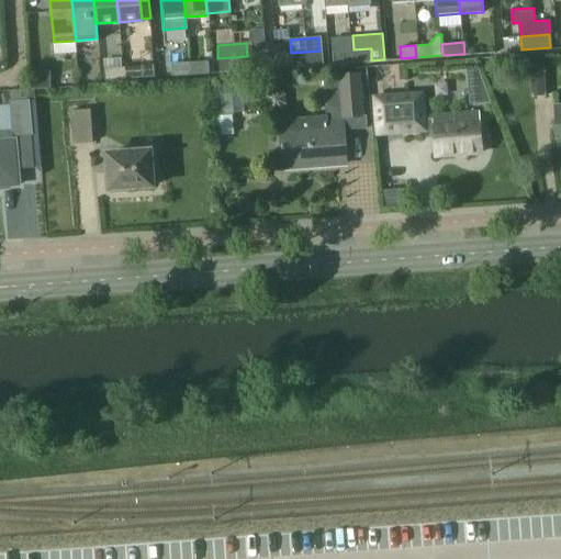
[(354,49),(349,49),(349,62),(371,60),(371,48),(354,49)]
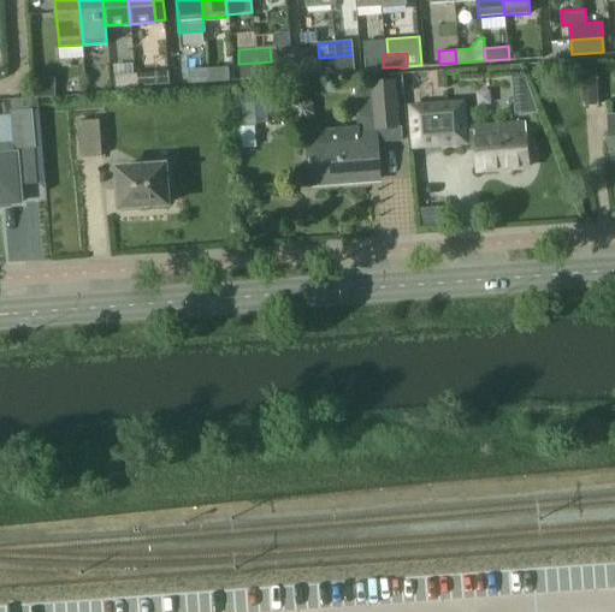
[(383,67),(383,54),(366,55),(367,69),(383,67)]
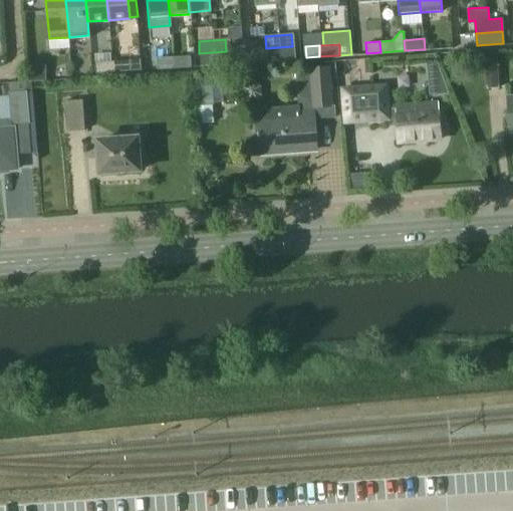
[(293,59),(292,46),(266,48),(267,61),(293,59)]
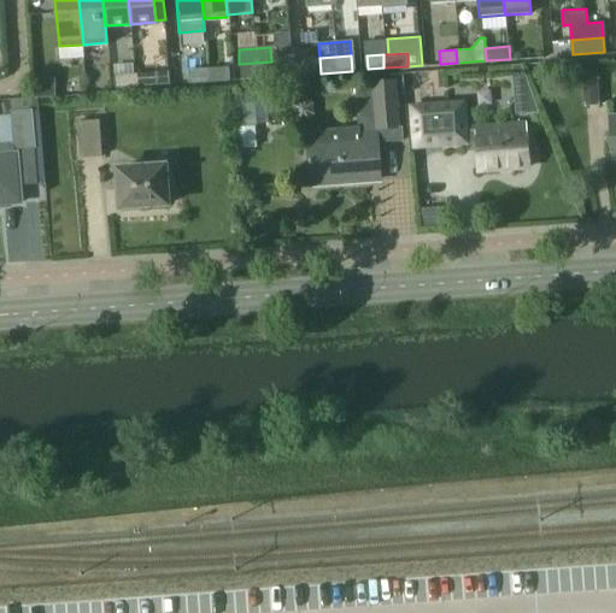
[(273,76),(271,62),(239,64),(240,78),(273,76)]
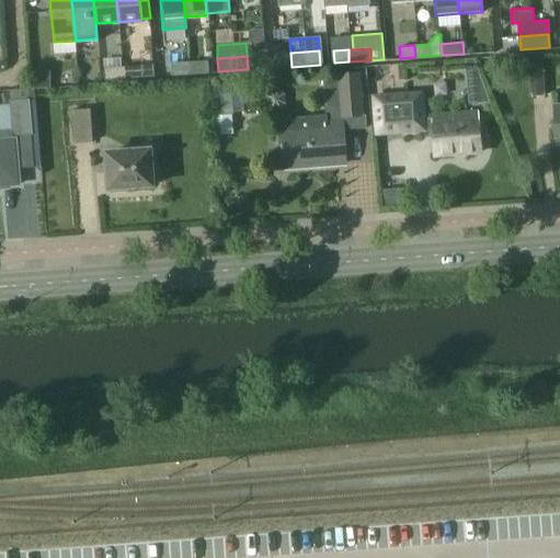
[(475,58),(466,59),(470,102),(490,101),(475,58)]
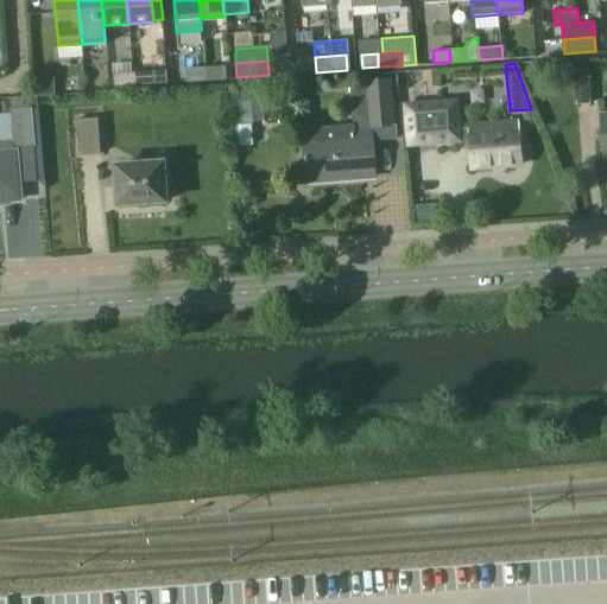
[(227,64),(204,67),(206,80),(228,77),(227,64)]
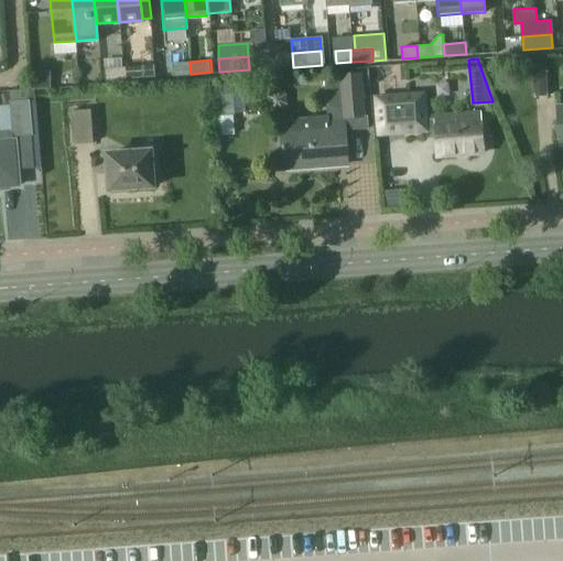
[(191,74),(190,62),(173,63),(173,75),(191,74)]
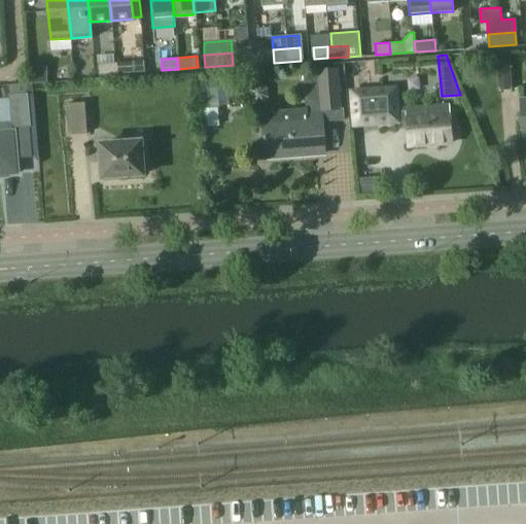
[(114,62),(115,73),(134,72),(133,61),(114,62)]
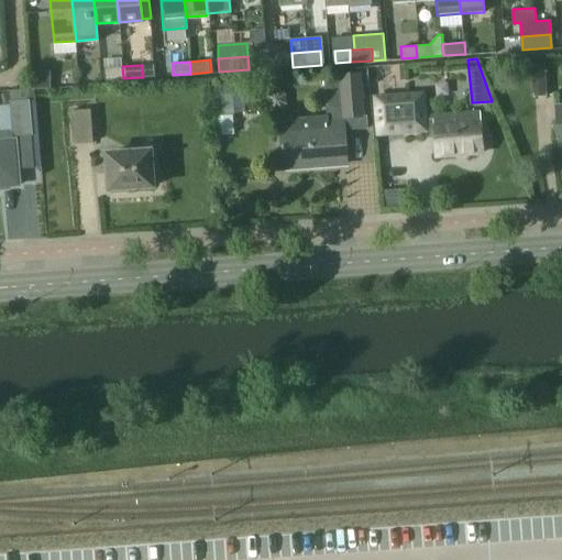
[(107,79),(123,78),(122,66),(106,67),(107,79)]
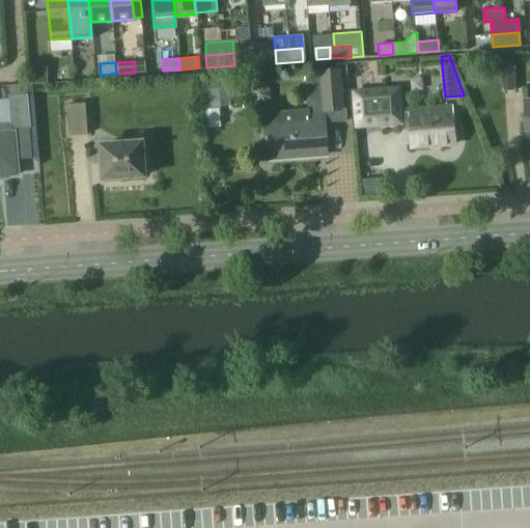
[(517,89),(514,64),(501,65),(503,90),(517,89)]
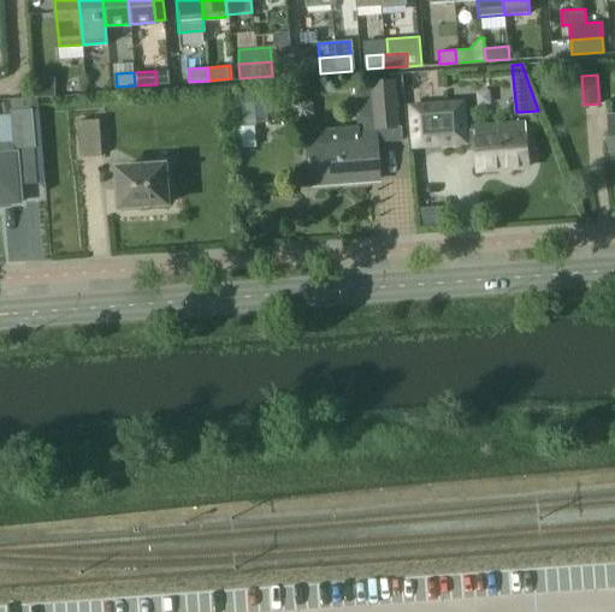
[(373,87),(358,87),(360,114),(374,113),(376,129),(377,138),(377,141),(403,140),(402,125),(400,126),(396,78),(372,81),(373,87)]
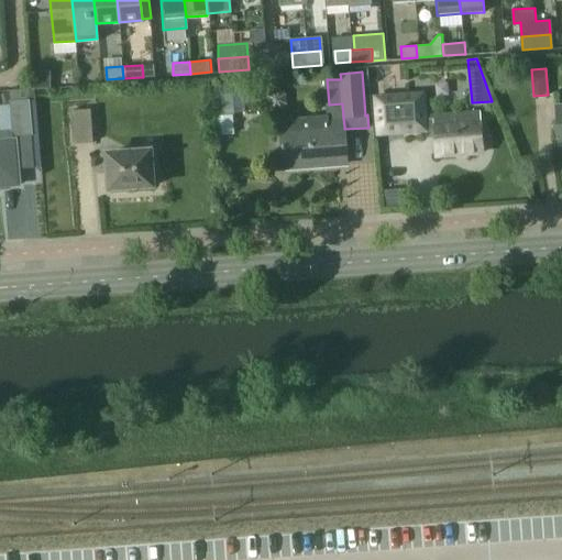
[(215,114),(235,113),(233,91),(212,92),(215,114)]
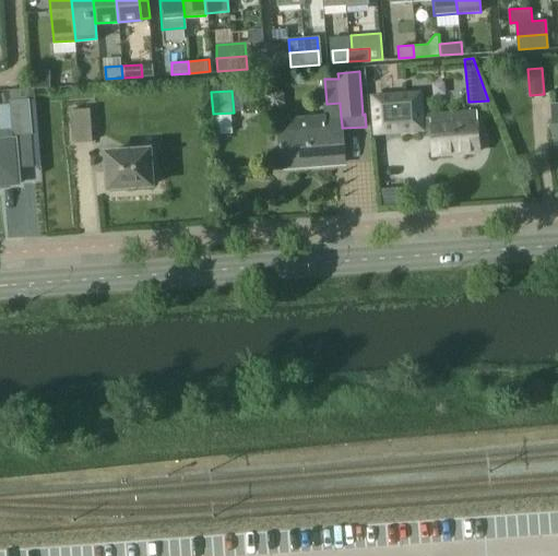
[(420,92),(372,95),(375,132),(423,129),(422,126),(430,125),(432,153),(477,151),(475,109),(422,114),(420,92)]
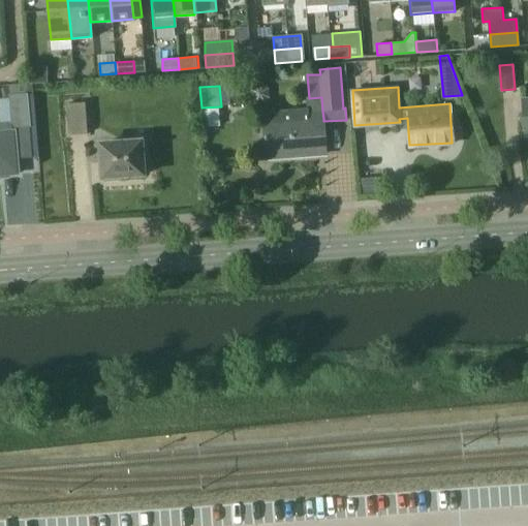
[(12,126),(29,125),(27,94),(10,95),(12,126)]
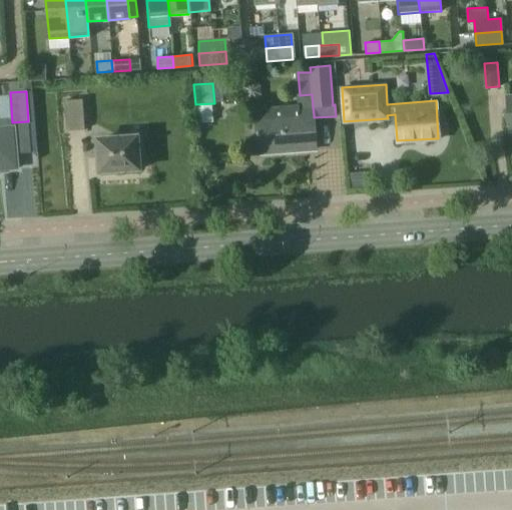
[(300,104),(257,107),(258,119),(258,132),(259,151),(316,147),(314,117),(314,115),(313,107),(312,94),(300,95),(299,95),(300,104)]
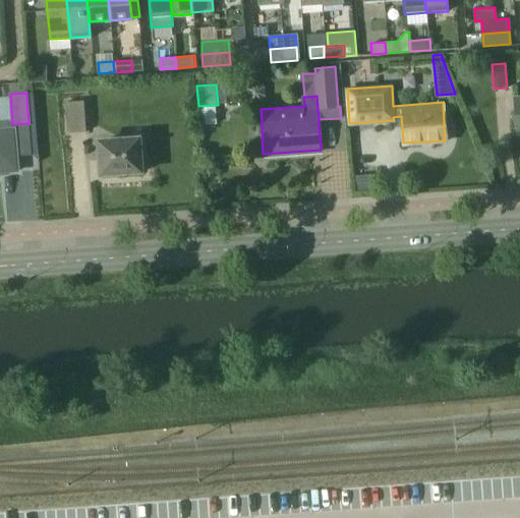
[(64,102),(67,131),(87,130),(83,100),(64,102)]
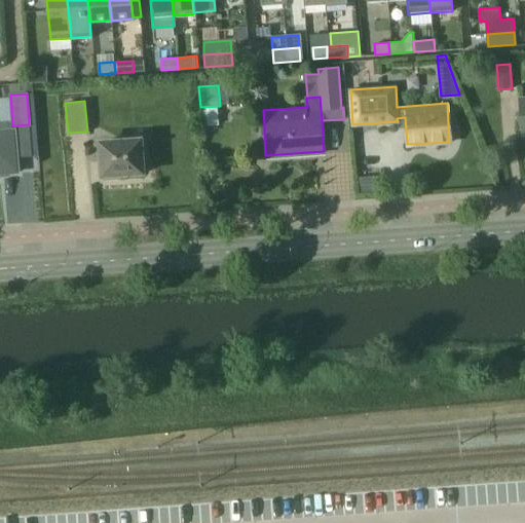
[(0,173),(17,172),(14,129),(0,131),(0,173)]
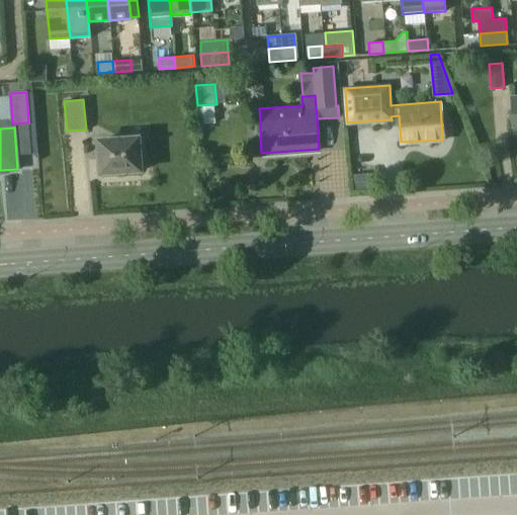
[(140,167),(145,167),(144,156),(139,156),(138,138),(99,141),(101,173),(140,171),(140,167)]
